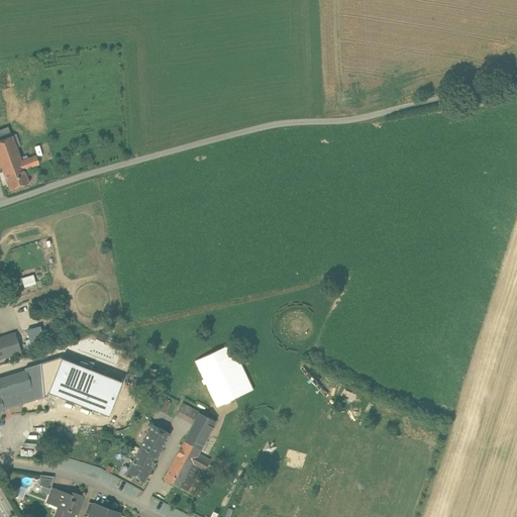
[(8,127),(0,130),(0,163),(0,165),(19,158),(12,135),(11,136),(8,127)]
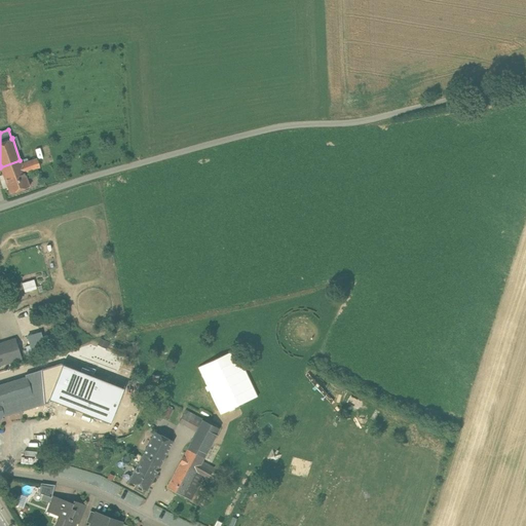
[(37,158),(22,164),(24,171),(25,173),(39,166),(37,158)]
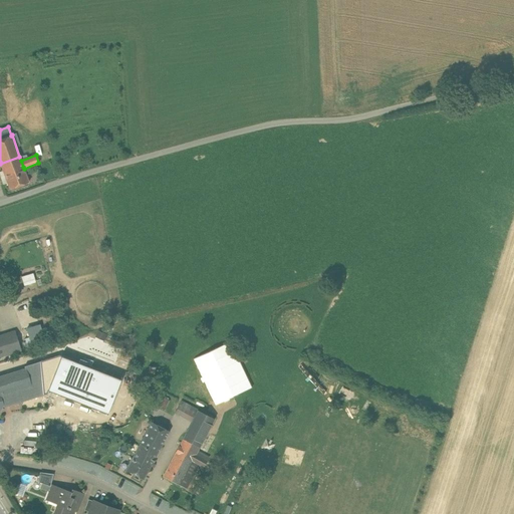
[(19,157),(0,164),(3,171),(4,173),(23,167),(21,161),(19,157)]
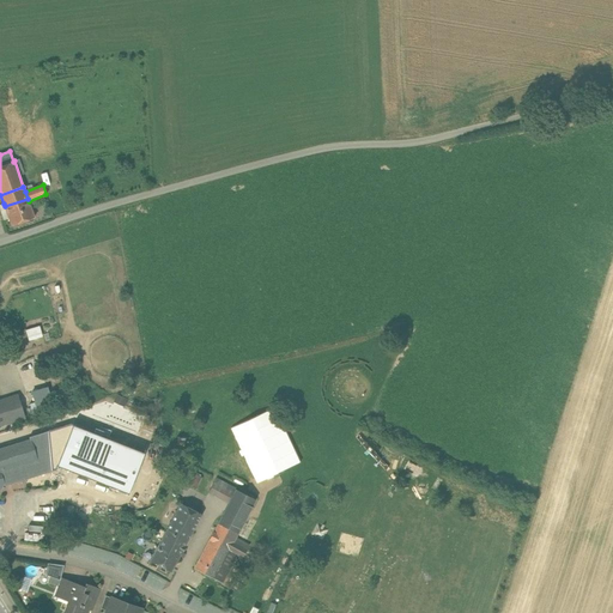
[(28,199),(5,206),(8,218),(12,225),(35,217),(29,201),(28,199)]
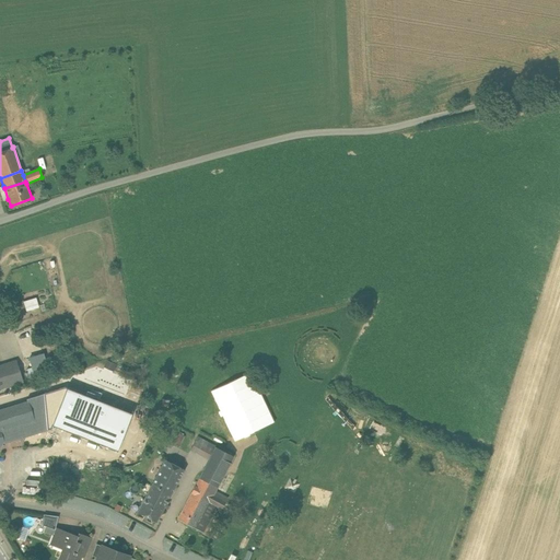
[(26,310),(39,306),(36,296),(23,300),(26,310)]
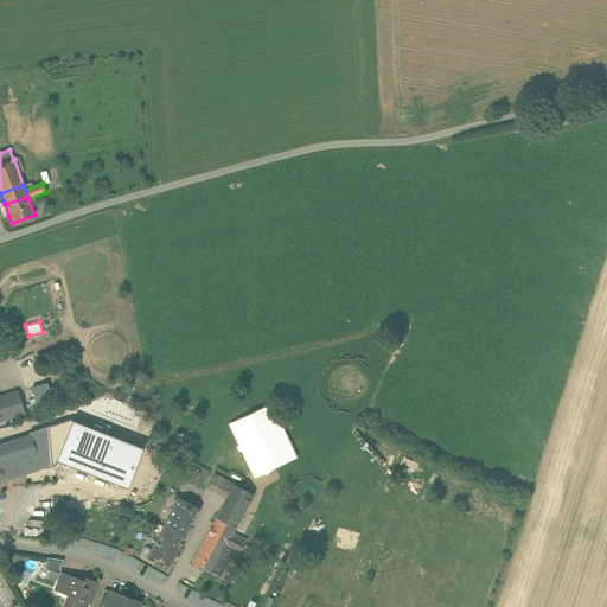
[(48,381),(31,385),(36,403),(52,398),(48,381)]
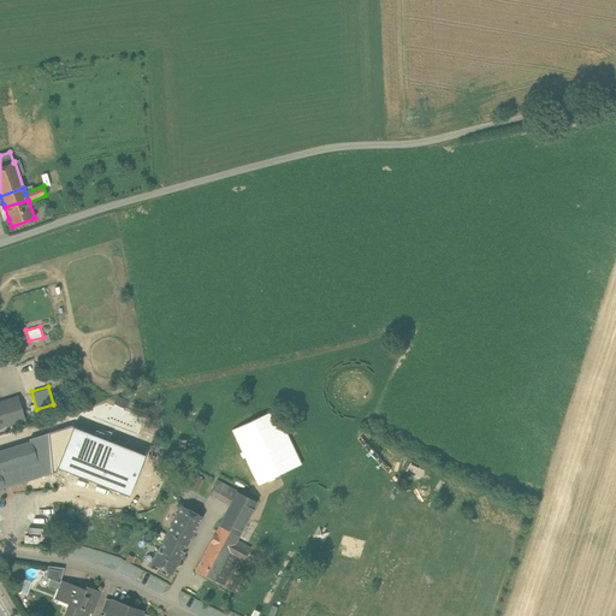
[(17,397),(0,402),(0,426),(24,419),(17,397)]
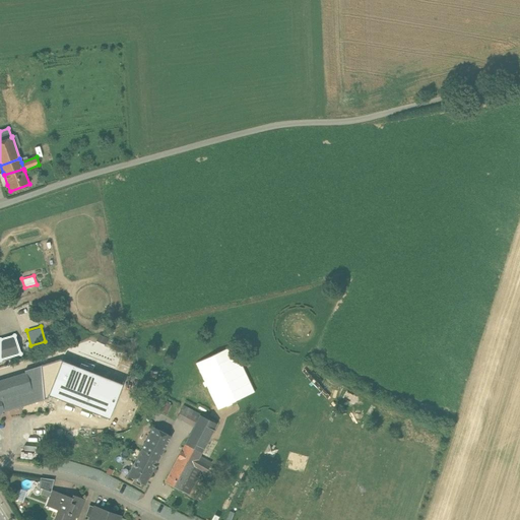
[(254,392),(234,345),(196,361),(216,408),(254,392)]
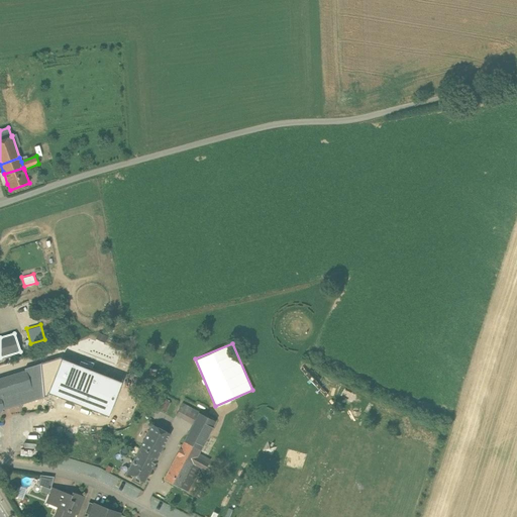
[(24,369),(25,371),(26,371),(31,387),(14,393),(16,398),(1,403),(2,407),(4,409),(43,397),(40,364),(24,369)]
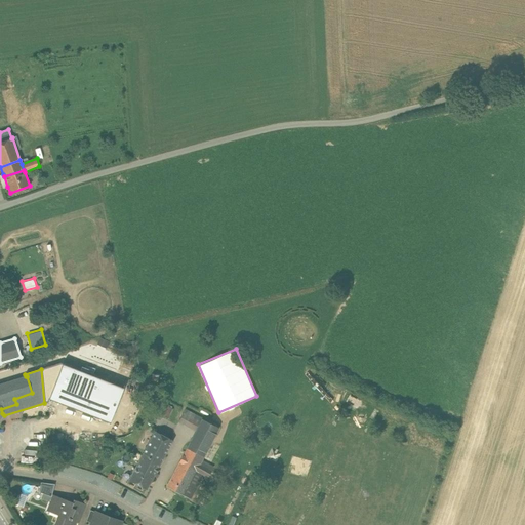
[(26,376),(0,384),(0,417),(1,416),(2,413),(1,409),(16,404),(14,399),(32,393),(27,376),(26,376)]
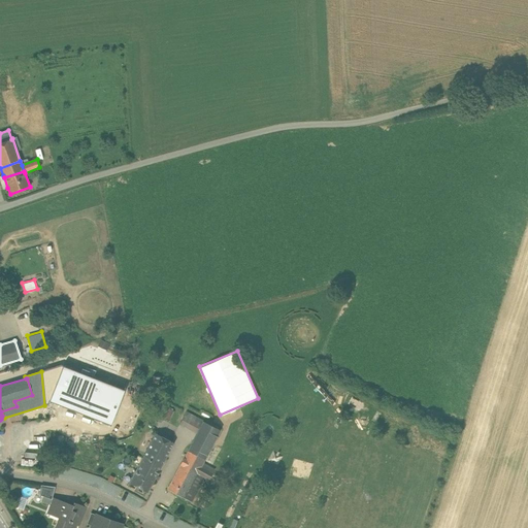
[(204,422),(186,413),(179,424),(197,433),(198,433),(204,422)]
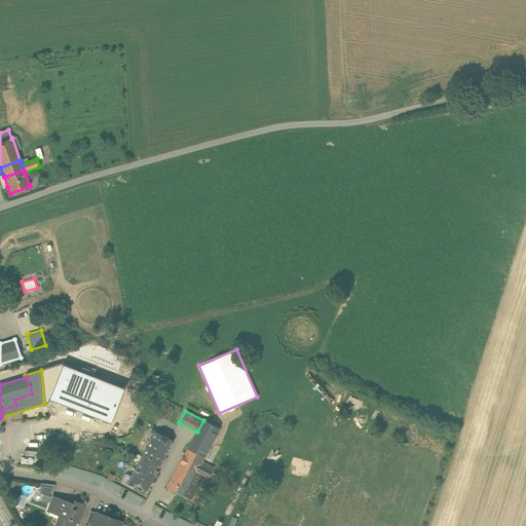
[(219,428),(203,420),(197,431),(213,441),(219,428)]
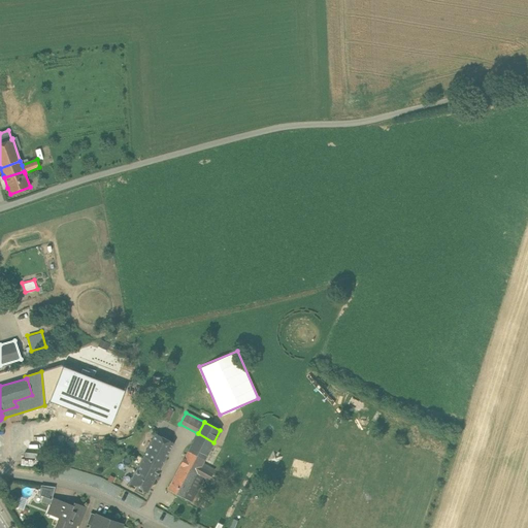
[(156,433),(130,483),(147,492),(173,442),(156,433)]
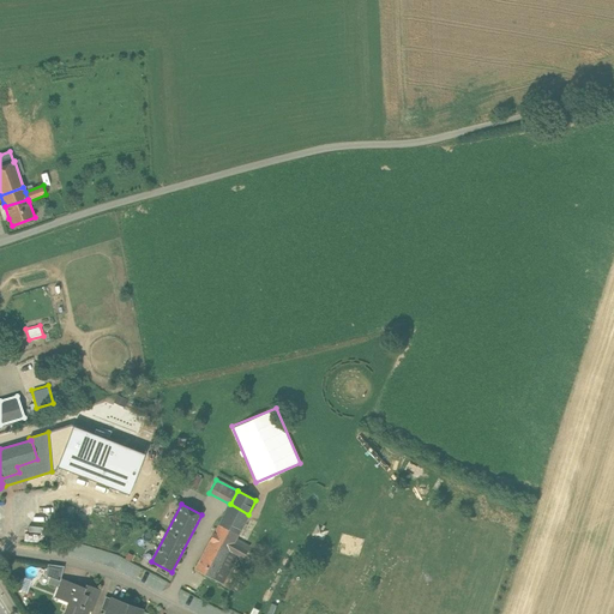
[(230,504),(229,504),(224,512),(244,523),(248,515),(230,504)]
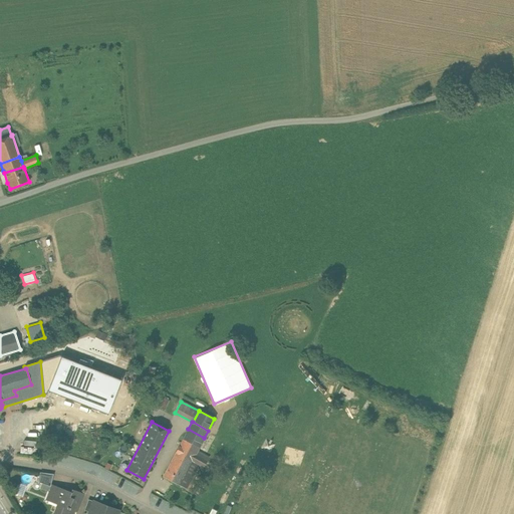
[(204,438),(188,429),(183,439),(199,447),(204,438)]
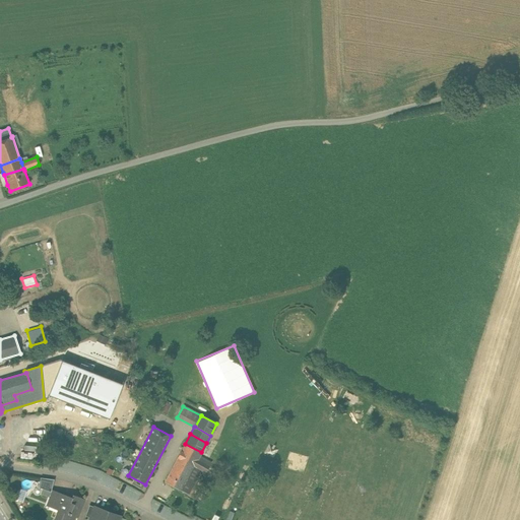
[(185,444),(166,481),(182,491),(194,466),(199,456),(201,452),(185,444)]
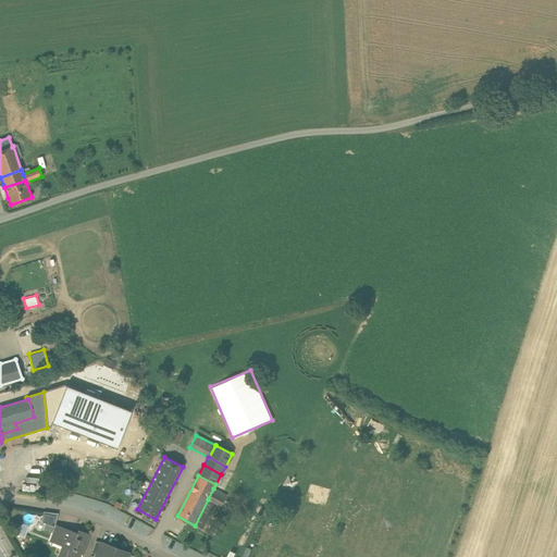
[(226,495),(213,489),(208,499),(213,503),(221,506),(226,495)]
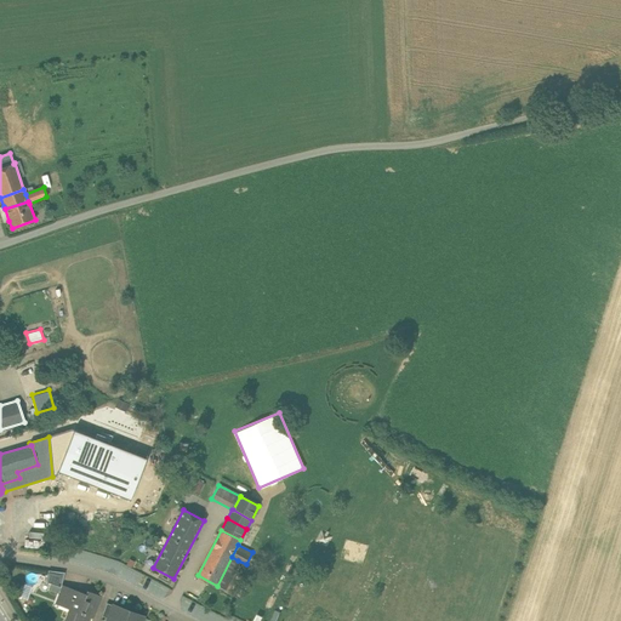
[(232,557),(217,586),(223,590),(238,560),(232,557)]
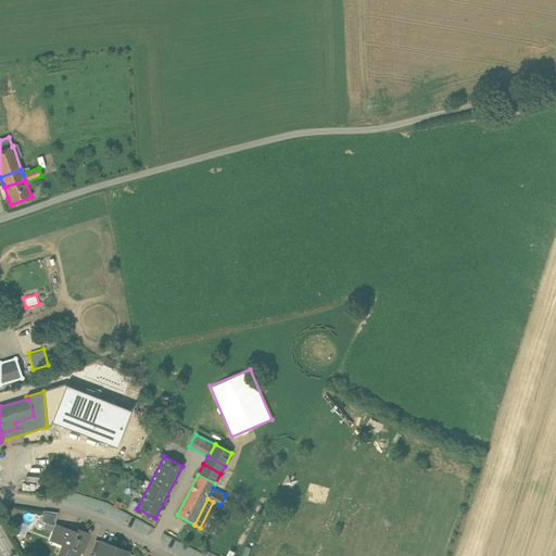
[(73,530),(58,525),(54,532),(55,532),(53,538),(63,541),(57,555),(77,555),(81,547),(85,550),(91,533),(78,529),(76,533),(72,532),(73,530)]
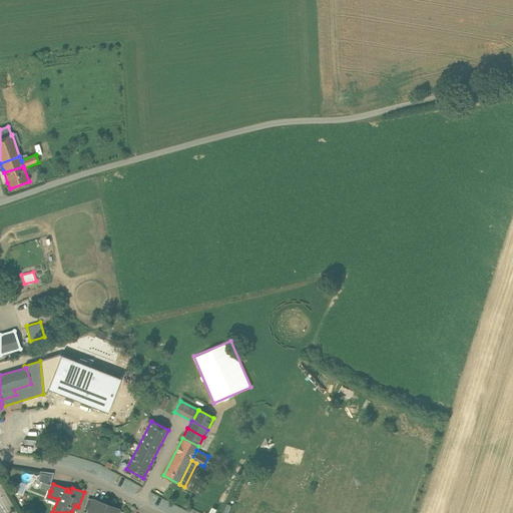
[(94,500),(88,498),(84,509),(92,512),(96,501),(94,501),(94,500)]
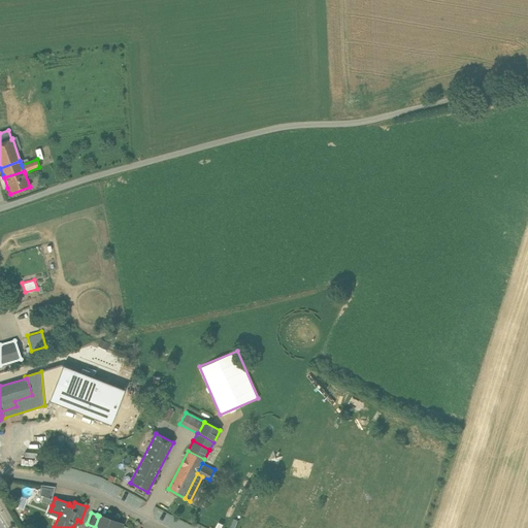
[(95,527),(94,527),(120,527),(122,524),(97,515),(97,516),(99,516),(95,527)]
